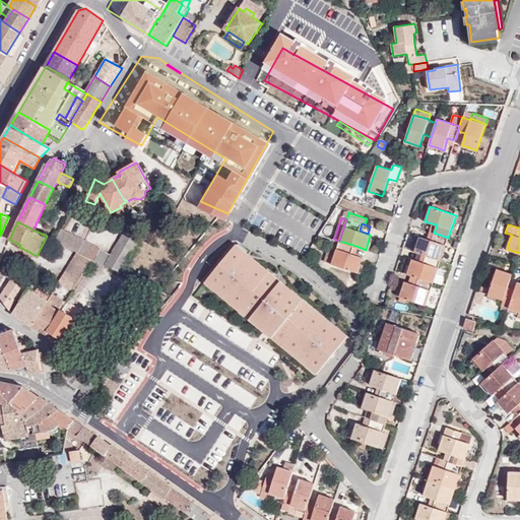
[(62,229),(56,241),(77,252),(79,252),(85,240),(62,229)]
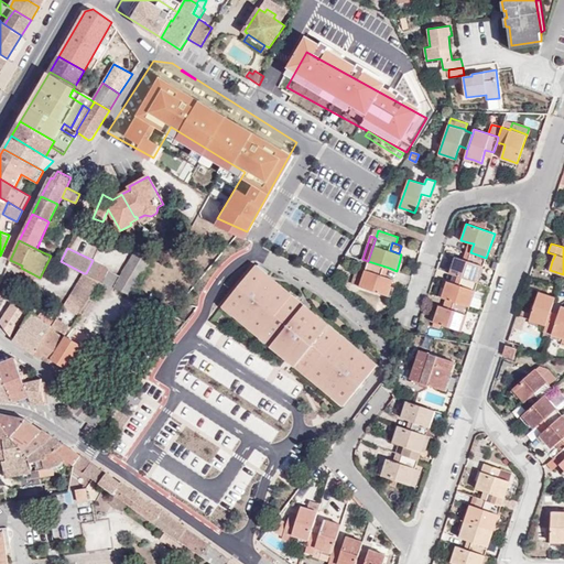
[(136,251),(115,288),(130,295),(151,260),(136,251)]
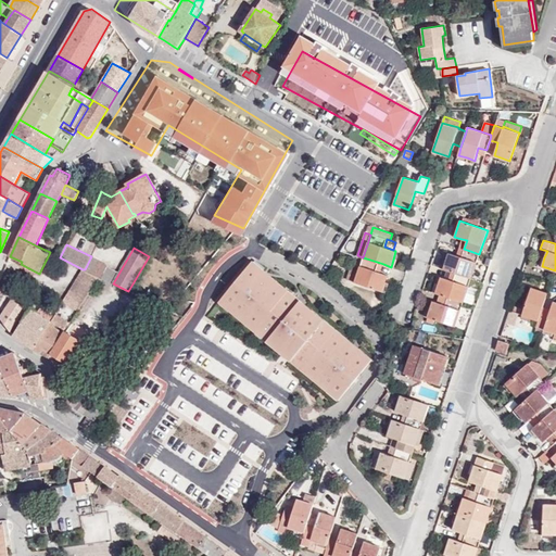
[(449,253),(443,268),(451,270),(456,273),(471,278),(479,254),(464,249),(462,257),(457,255),(449,253)]
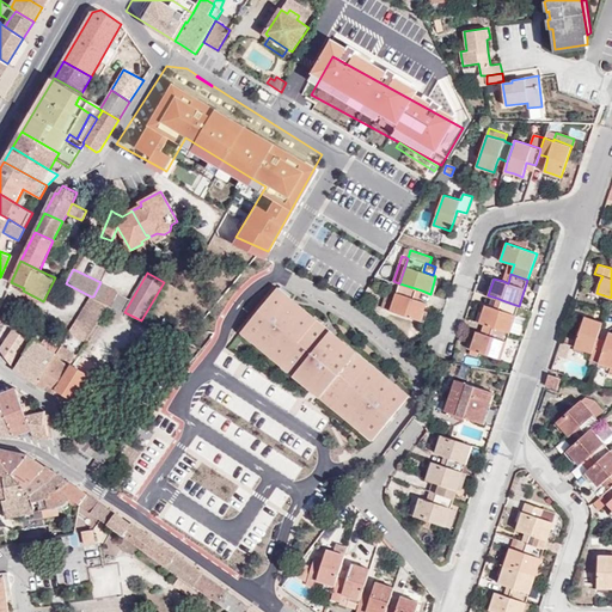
[(120,292),(101,282),(93,297),(103,301),(108,291),(117,295),(118,294),(120,292)]
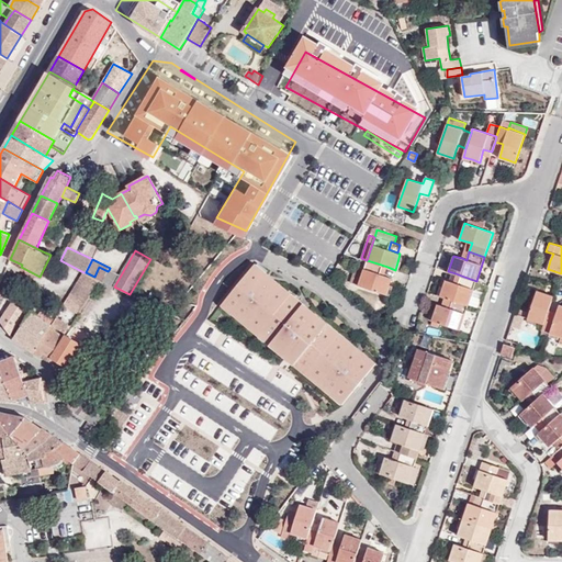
[(224,304),(350,400),(382,356),(257,260),(224,304)]
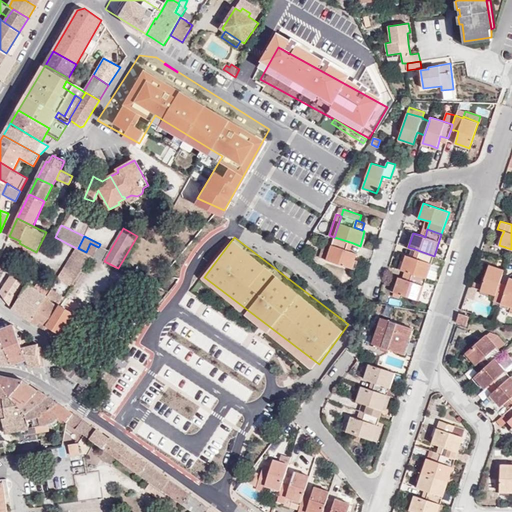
[(350,251),(344,249),(347,241),(334,237),(331,247),(327,259),(352,268),(355,260),(357,254),(350,251)]
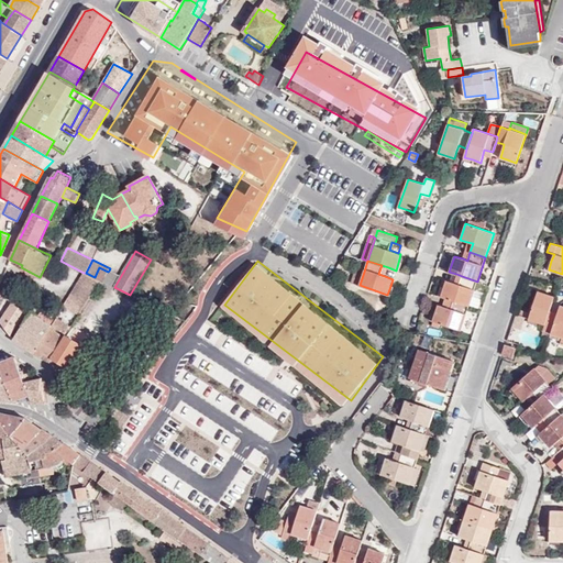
[(382,265),(378,274),(385,276),(388,267),(382,265)]
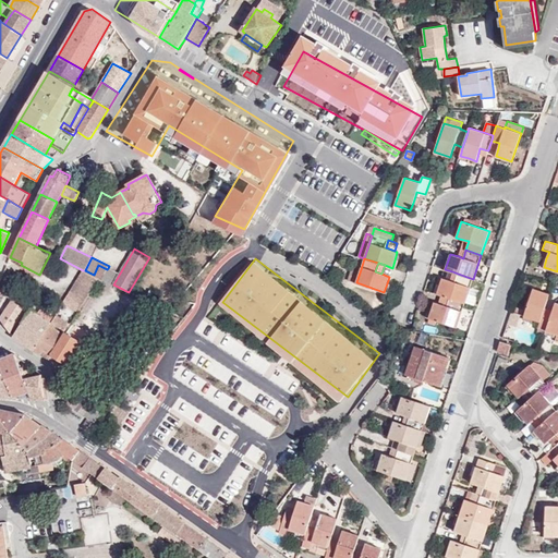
[(107,269),(98,265),(94,275),(99,278),(111,283),(117,274),(108,268),(107,269)]
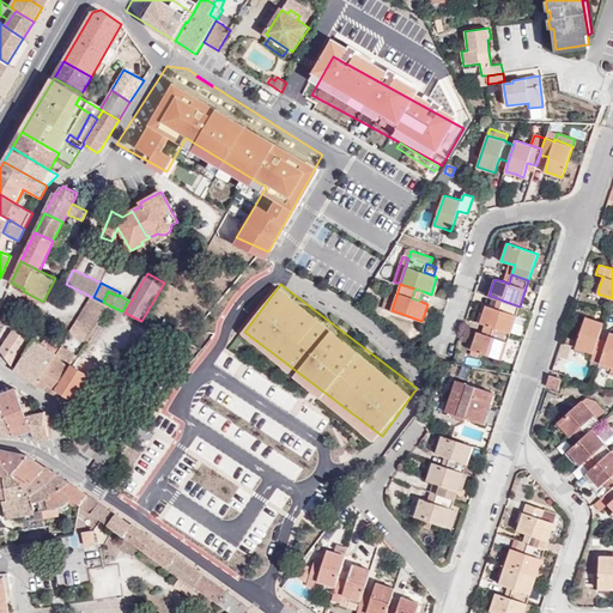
[(389,292),(383,308),(392,310),(396,296),(389,292)]
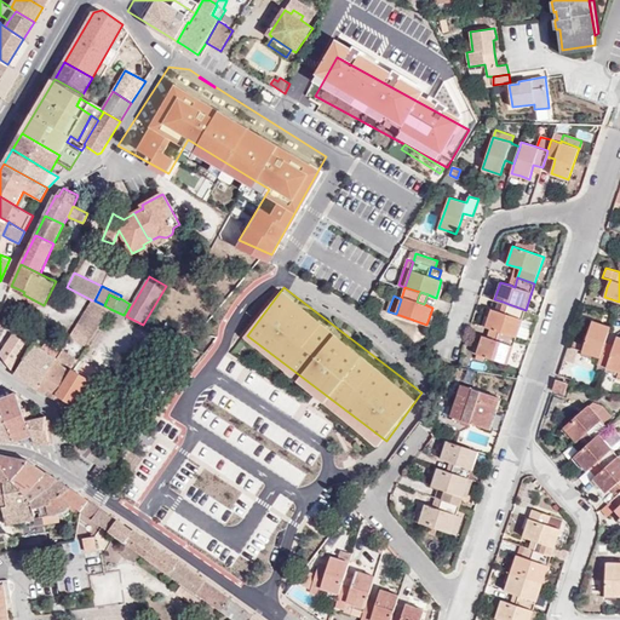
[(95,300),(92,300),(70,338),(86,346),(110,309),(104,305),(95,300)]
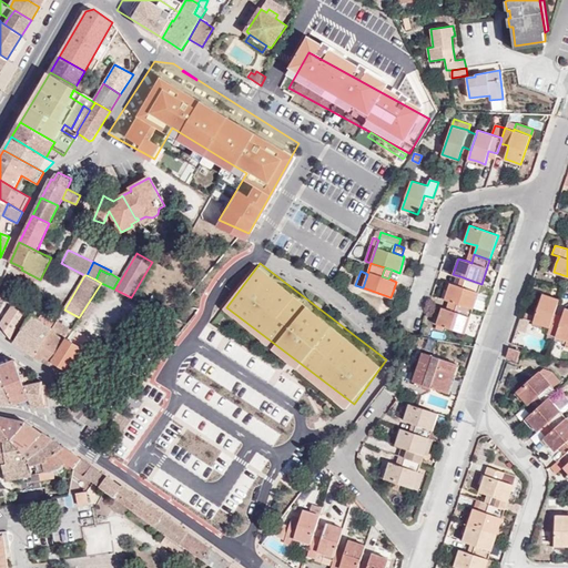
[(450,283),(445,300),(449,301),(456,303),(473,308),(482,284),(466,279),(463,287),(458,285),(450,283)]
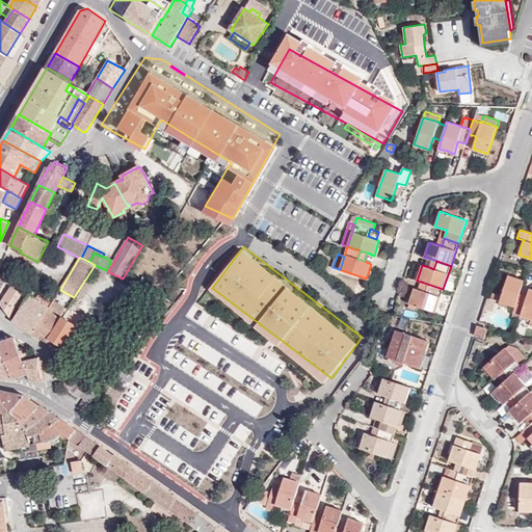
[(514,307),(511,319),(519,321),(520,318),(521,315),(523,307),(515,304),(517,299),(527,270),(520,268),(515,277),(508,275),(500,301),(508,304),(514,307)]
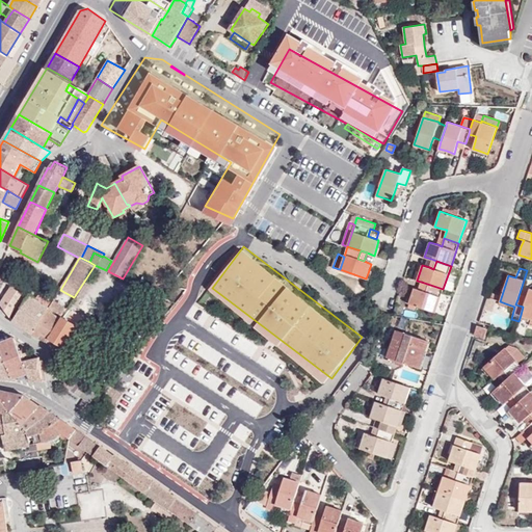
[(427,284),(421,282),(418,289),(425,291),(427,284)]
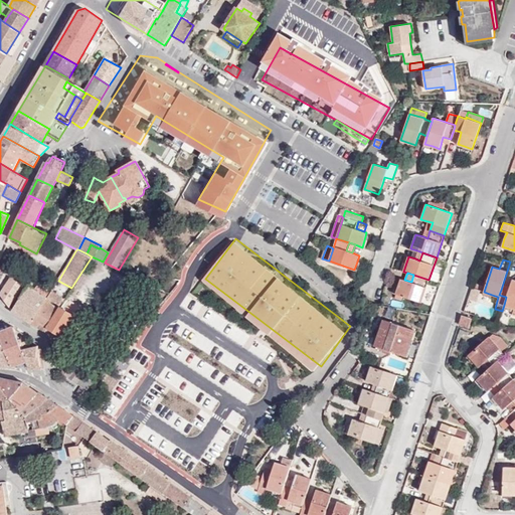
[(402,296),(421,302),(428,280),(413,275),(411,282),(404,280),(401,279),(394,298),(400,300),(402,296)]
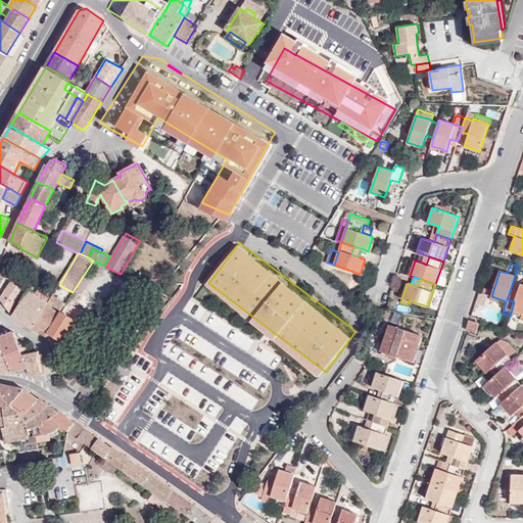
[(11,281),(1,297),(10,312),(25,289),(11,281)]
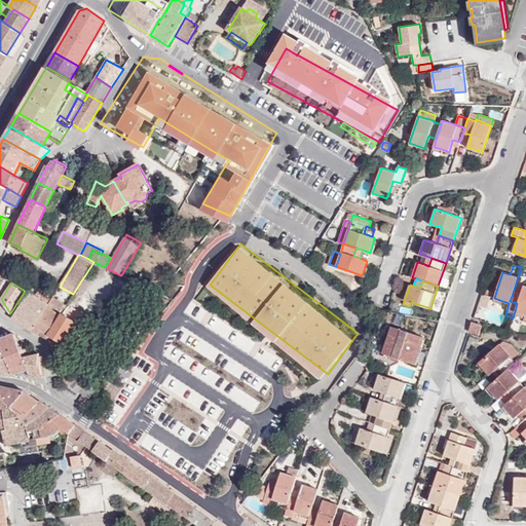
[(525,315),(523,322),(525,323),(525,286),(523,285),(519,298),(517,303),(515,311),(523,314),(525,315)]
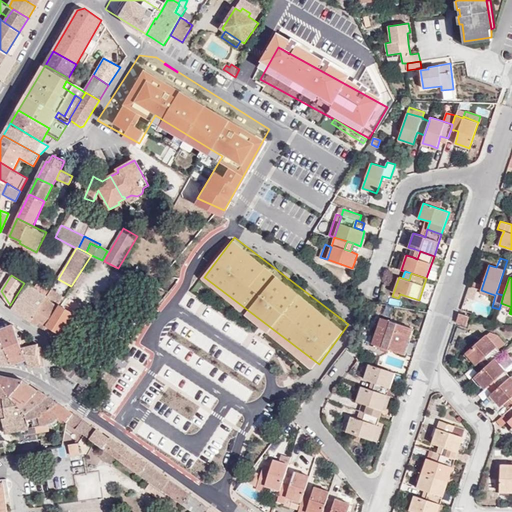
[(29,283),(12,308),(30,321),(46,298),(48,295),(29,283)]
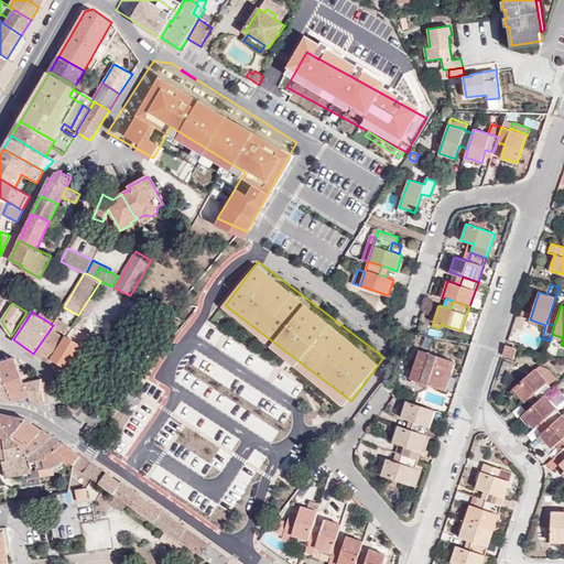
[(72,327),(57,318),(53,325),(51,328),(65,337),(66,335),(72,327)]
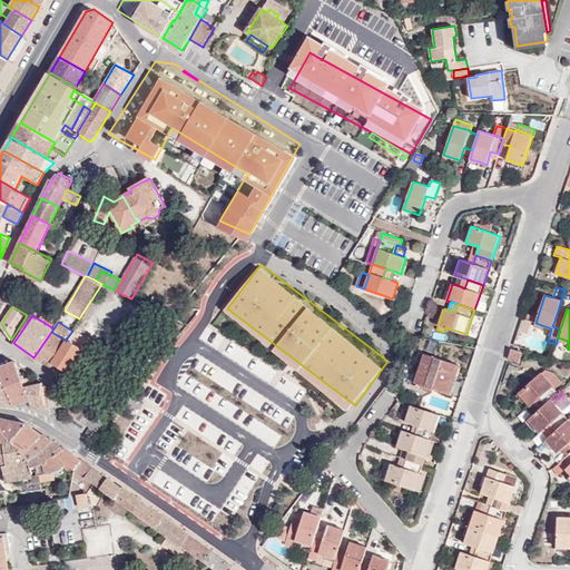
[(522,322),(519,332),(526,334),(529,324),(522,322)]
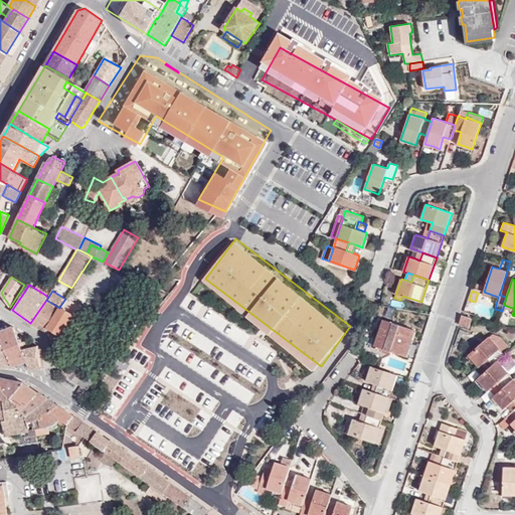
[(46,300),(30,323),(45,331),(59,308),(46,300)]
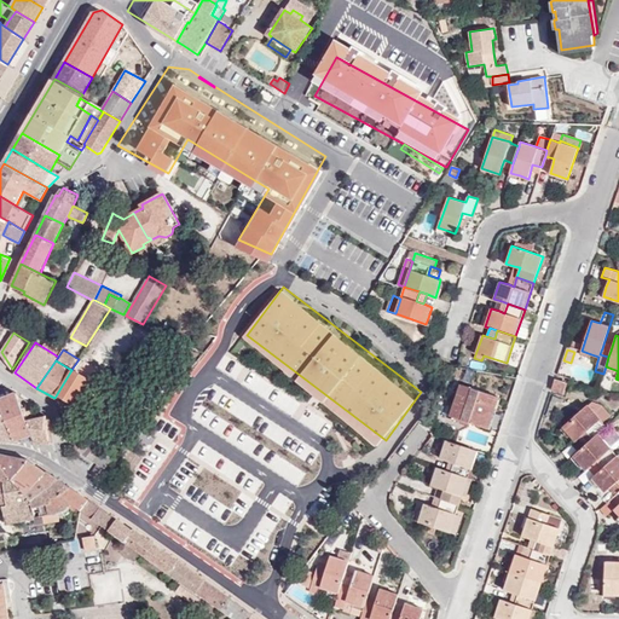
[(97,369),(85,362),(79,371),(91,379),(97,369)]
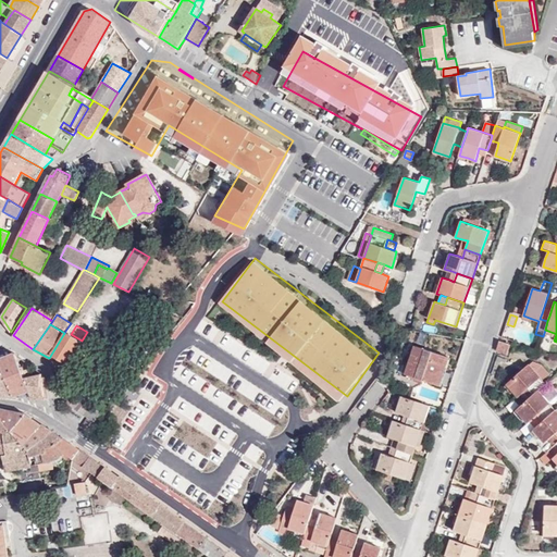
[(64,333),(49,358),(52,371),(60,374),(82,341),(71,334),(65,331),(64,333)]
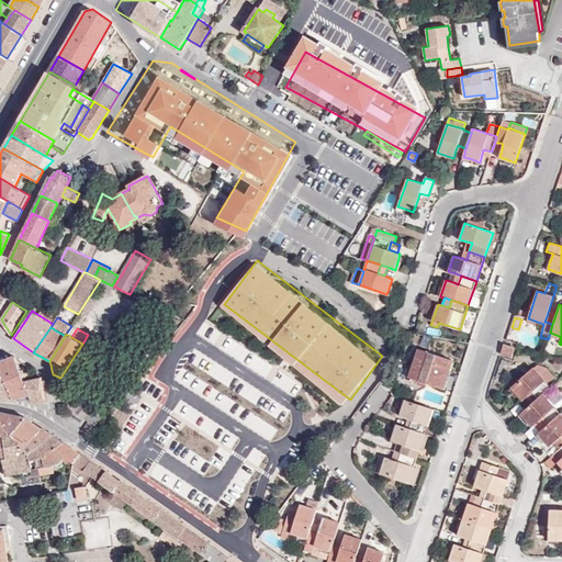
[(504,344),(502,349),(501,352),(513,357),(515,347),(504,344)]
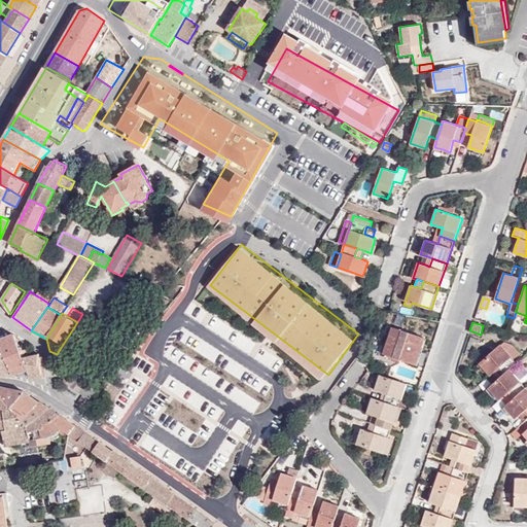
[(392,356),(412,363),(421,337),(392,326),(383,353),(386,354),(392,356)]
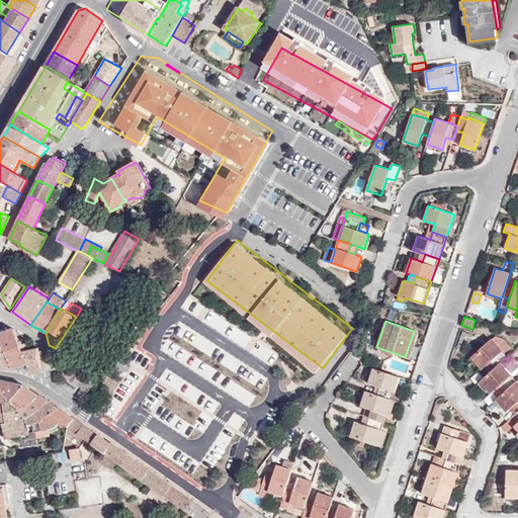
[(0,340),(3,348),(10,368),(29,369),(21,349),(14,328),(0,334),(0,340)]
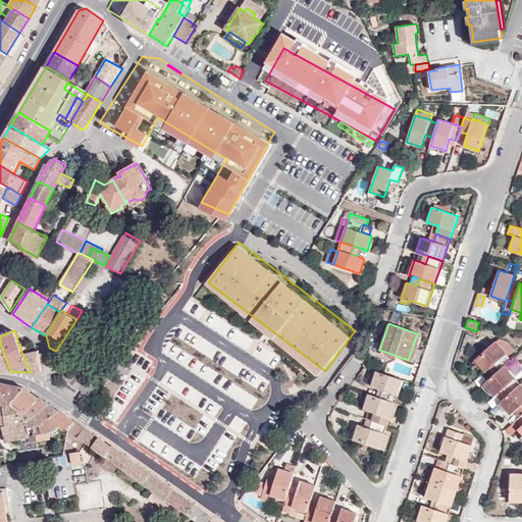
[(412,361),(421,334),(417,333),(408,360),(412,361)]
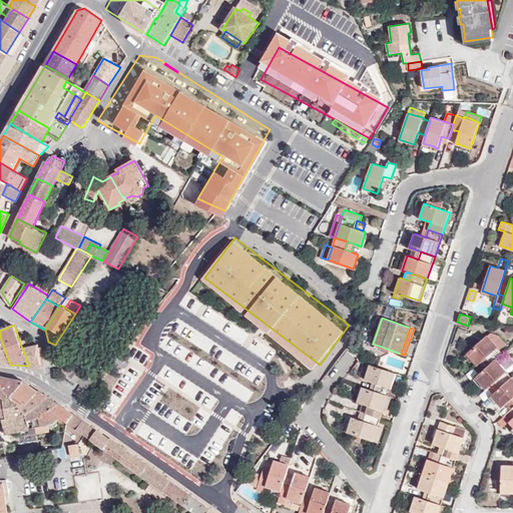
[(499,336),(490,333),(487,336),(500,351),(506,344),(499,336)]
